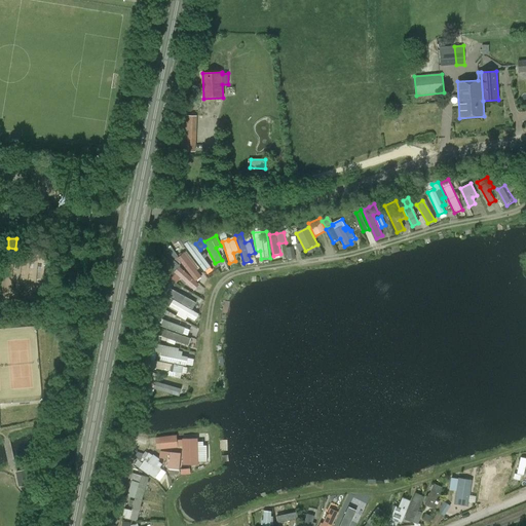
[(212,268),(191,240),(185,245),(205,272),(212,268)]
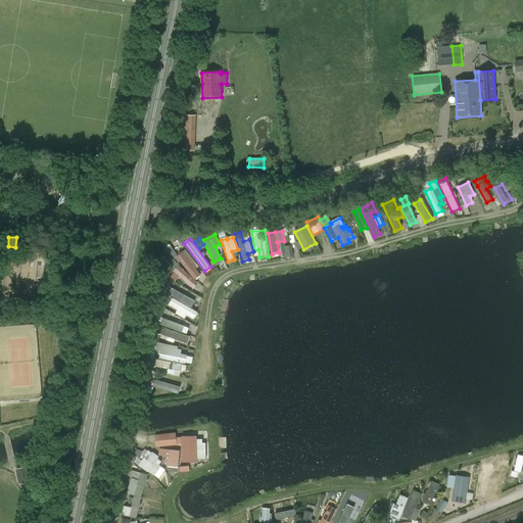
[(195,280),(201,276),(183,252),(178,256),(169,244),(164,247),(173,256),(178,262),(179,264),(181,262),(195,280)]
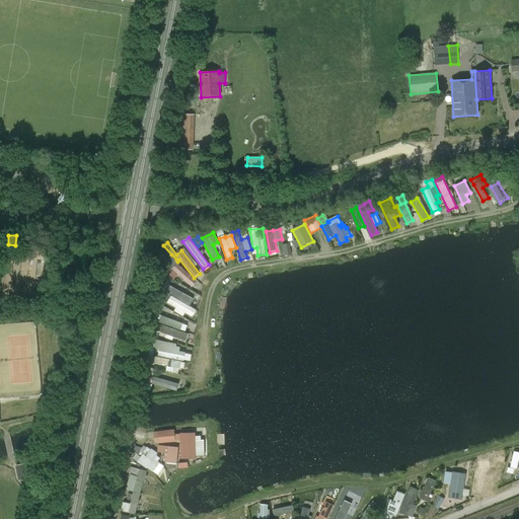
[(290,243),(282,244),(284,255),(292,254),(290,243)]
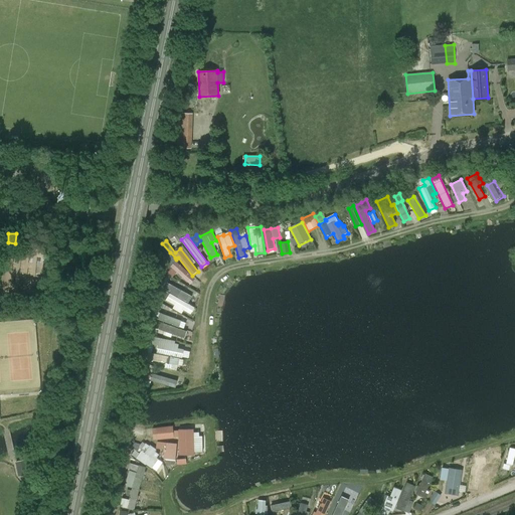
[(171,268),(191,286),(196,280),(177,263),(177,262),(168,253),(163,259),(172,267),(171,268)]
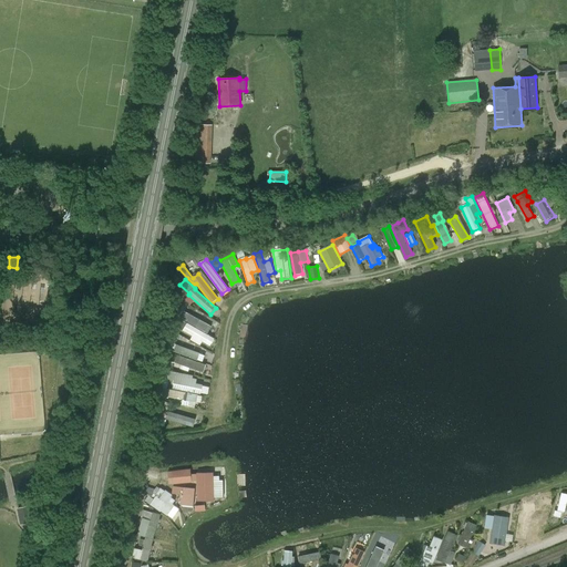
[(216,325),(218,319),(191,307),(188,311),(216,325)]
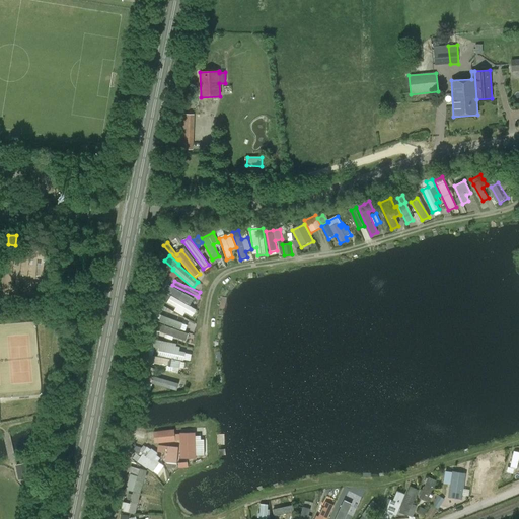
[(194,299),(173,287),(170,292),(191,304),(194,299)]
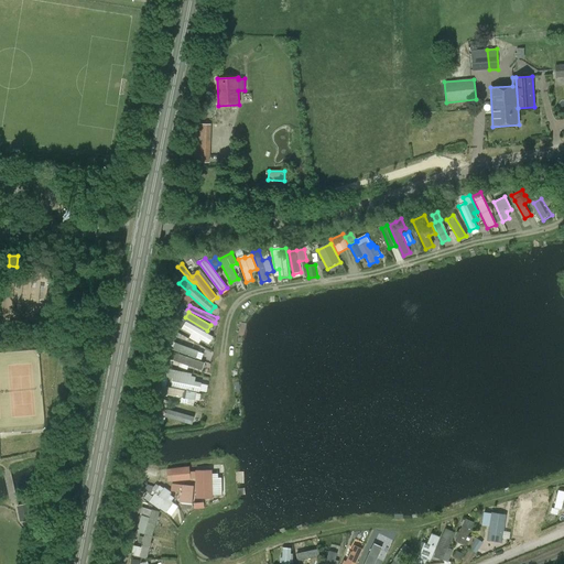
[(214,337),(186,322),(182,329),(192,335),(190,338),(199,345),(202,340),(209,345),(214,337)]
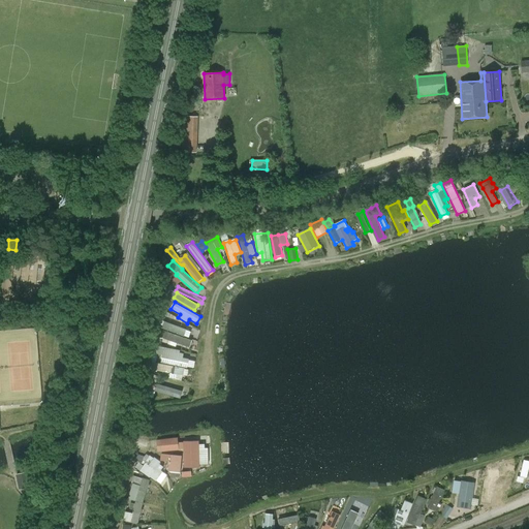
[(187,329),(157,318),(154,325),(185,336),(187,329)]
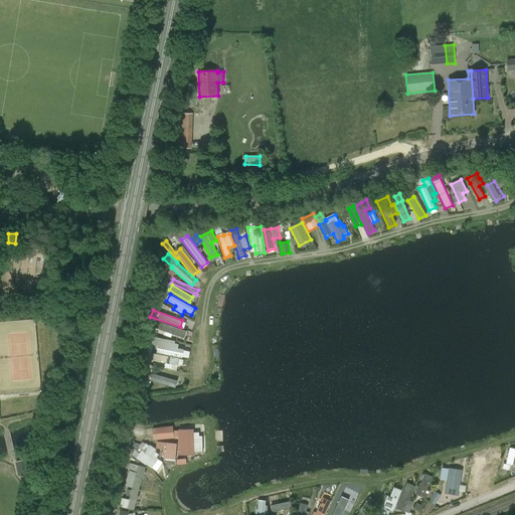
[(151,327),(185,339),(187,332),(162,323),(154,320),(151,327)]
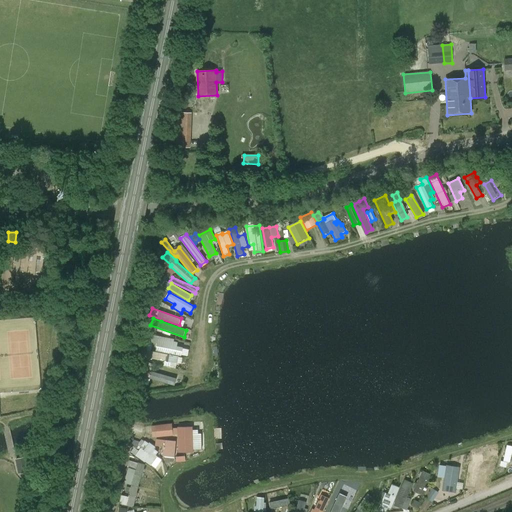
[(156,352),(182,357),(183,349),(177,348),(178,343),(174,342),(175,340),(153,336),(153,335),(146,334),(145,341),(152,343),(151,343),(157,345),(156,352)]
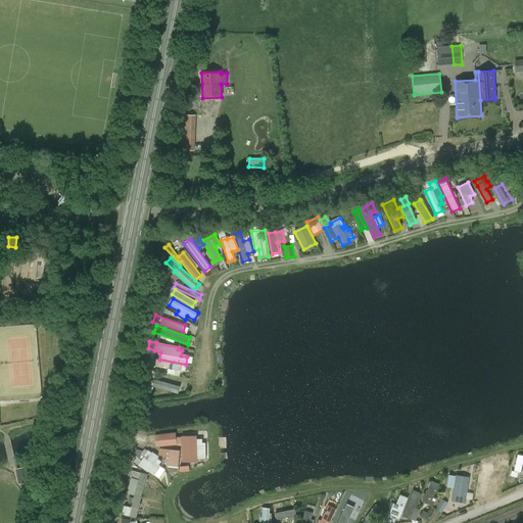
[(182,372),(183,365),(146,358),(144,366),(155,368),(155,367),(182,372)]
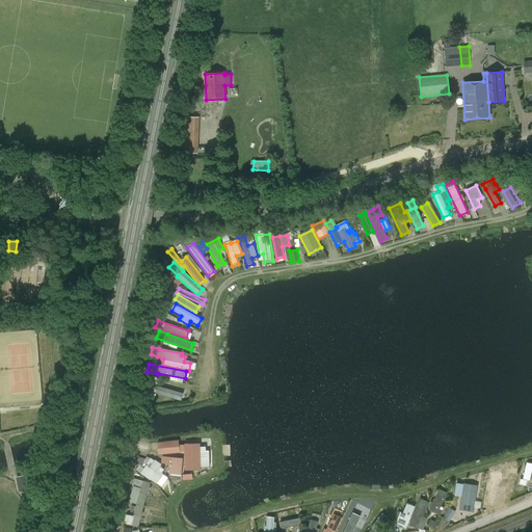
[(151,393),(182,401),(184,394),(157,386),(159,379),(149,376),(143,396),(150,397),(151,393)]
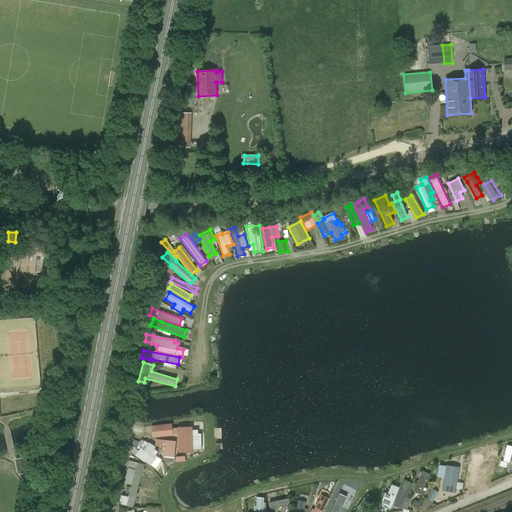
[(178,452),(193,452),(193,427),(178,427),(178,452)]
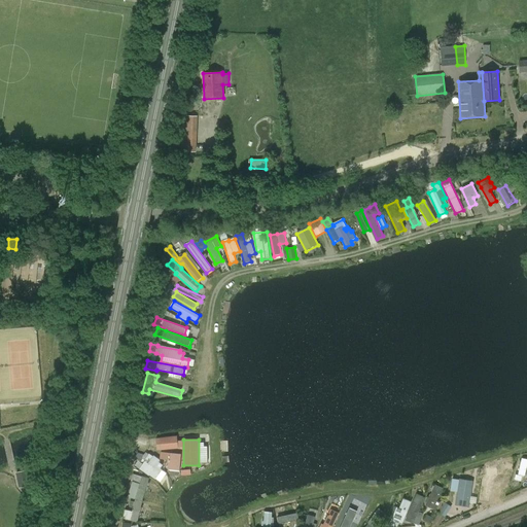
[(149,477),(161,461),(154,456),(148,464),(145,462),(140,469),(149,477)]
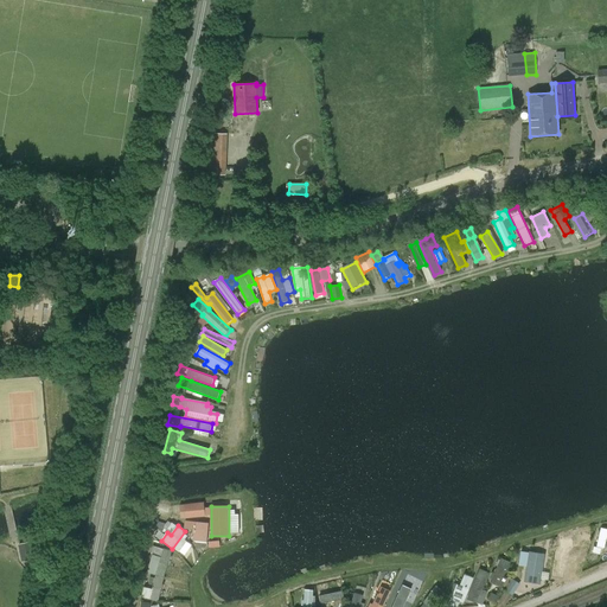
[(605,549),(606,536),(606,529),(601,528),(596,547),(594,547),(592,553),(600,554),(601,548),(605,549)]
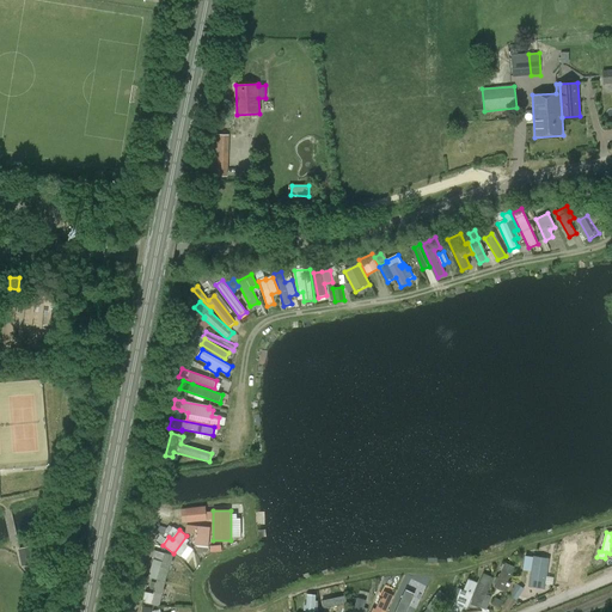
[(591,570),(597,544),(589,543),(588,552),(581,550),(577,567),(591,570)]
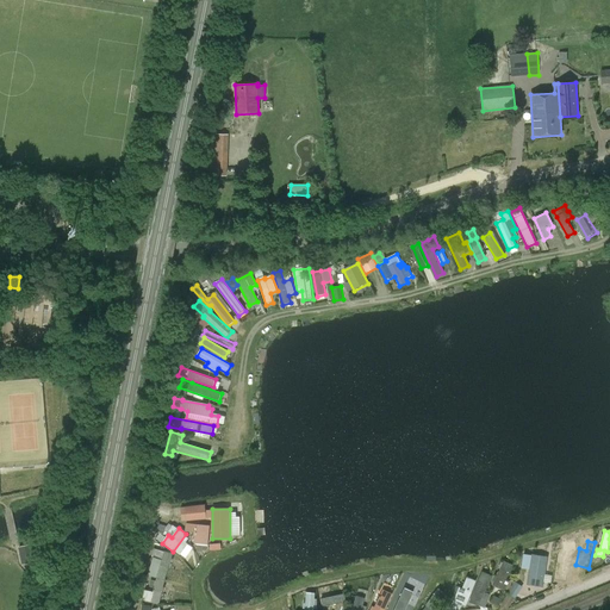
[(33,553),(45,551),(44,542),(32,545),(33,553)]
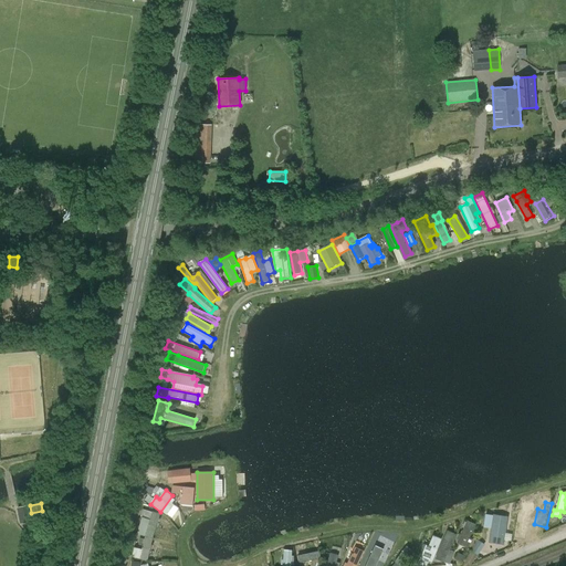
[(31,513),(30,505),(18,507),(21,523),(28,522),(29,526),(40,524),(43,513),(42,511),(31,513)]
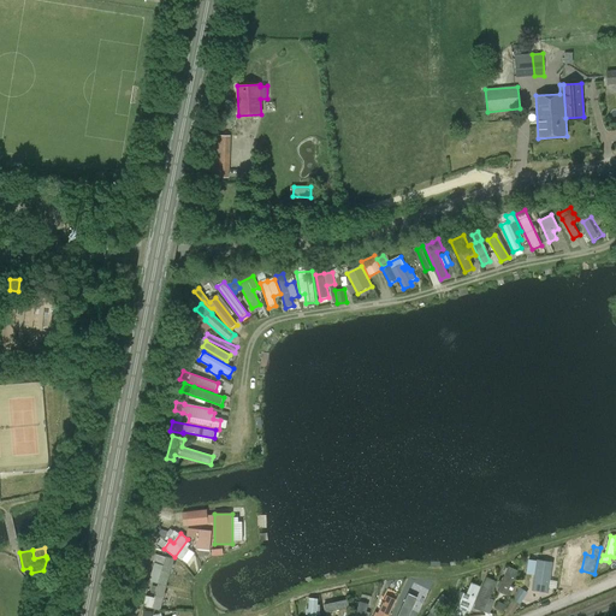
[(167,587),(175,561),(166,558),(164,567),(155,564),(149,582),(167,587)]
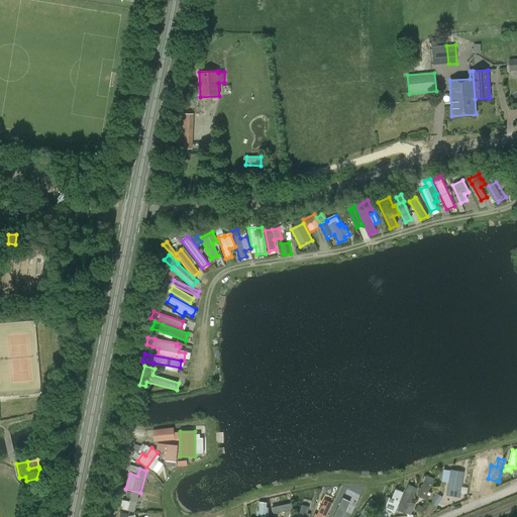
[(460,498),(463,473),(450,471),(446,496),(460,498)]
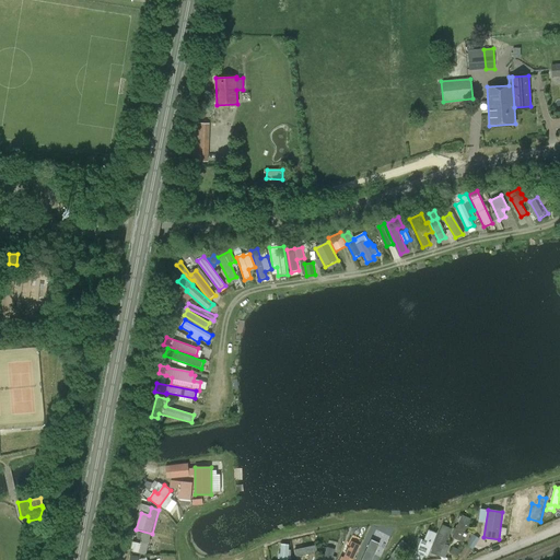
[(464,540),(473,516),(463,513),(455,538),(464,540)]
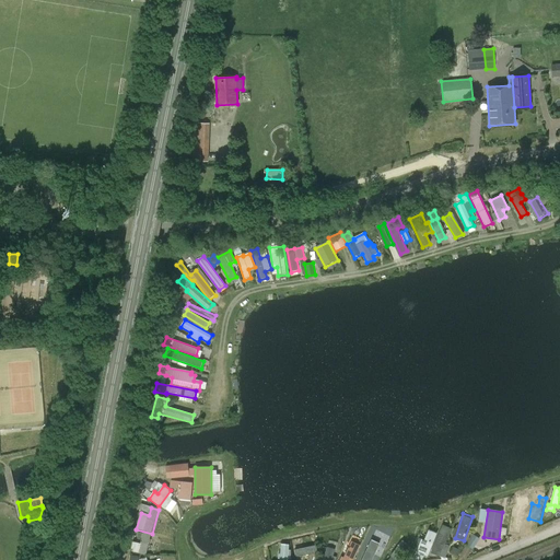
[(452,529),(442,525),(430,553),(444,559),(450,547),(445,545),(452,529)]
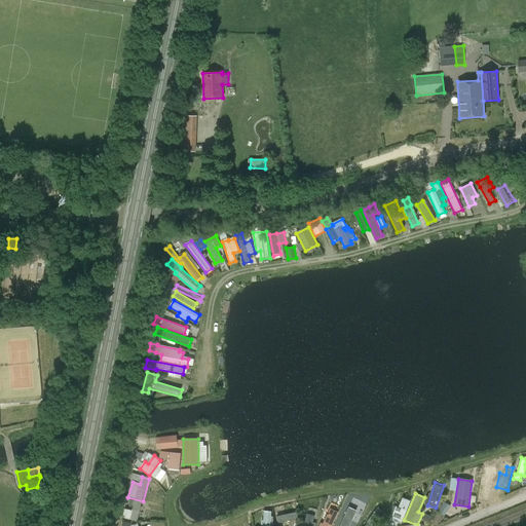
[(140,515),(143,503),(135,501),(133,514),(124,512),(122,521),(130,523),(132,518),(138,520),(139,515),(140,515)]
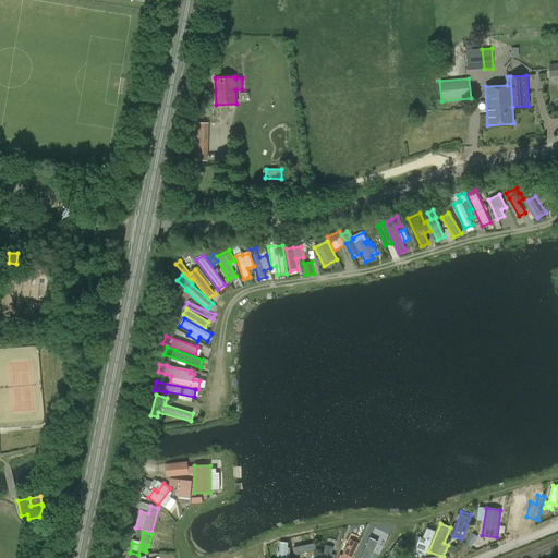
[(304,537),(293,541),(296,555),(302,554),(303,557),(311,557),(310,553),(319,550),(317,542),(305,545),(304,537)]
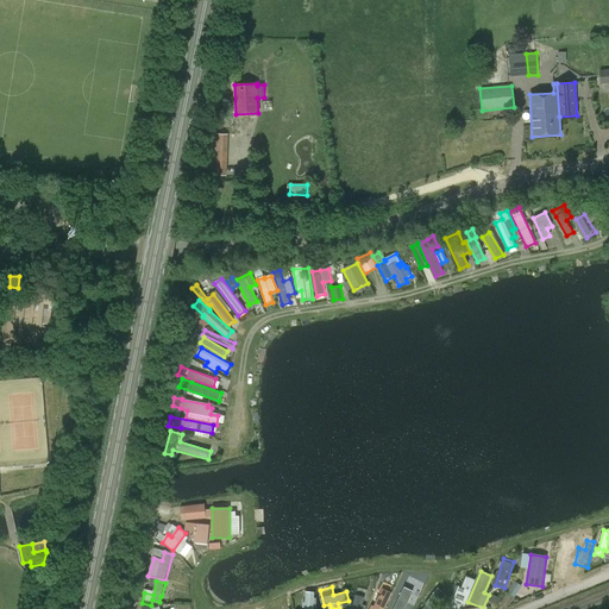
[(384,608),(394,592),(383,588),(372,608),(384,608)]
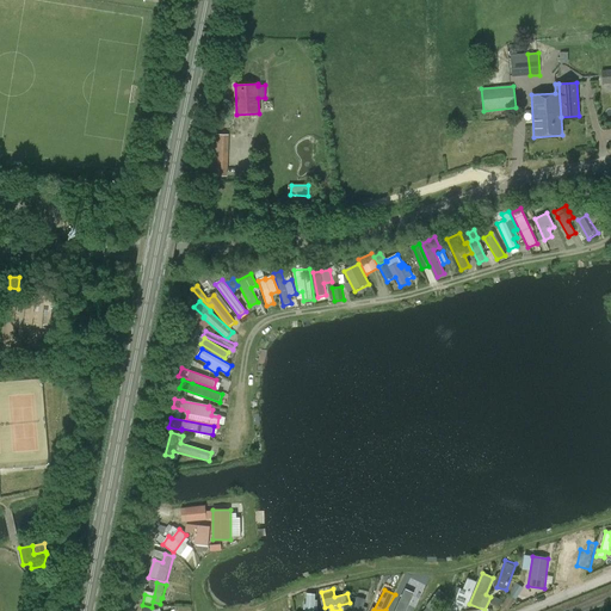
[(424,610),(432,610),(437,606),(439,609),(443,604),(439,602),(444,597),(438,591),(423,610),(424,610)]
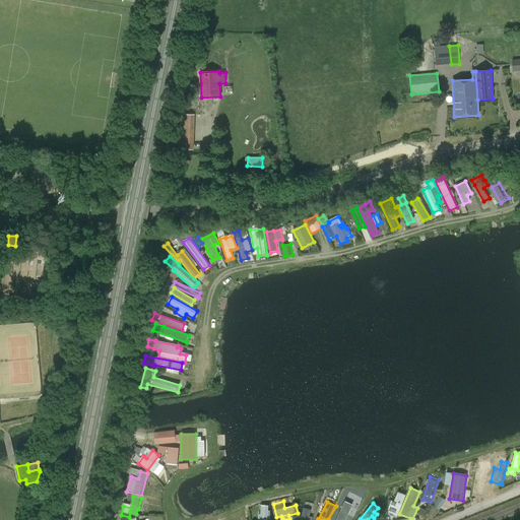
[(269,505),(261,504),(260,519),(271,519),(272,518),(270,518),(271,510),(269,510),(269,505)]
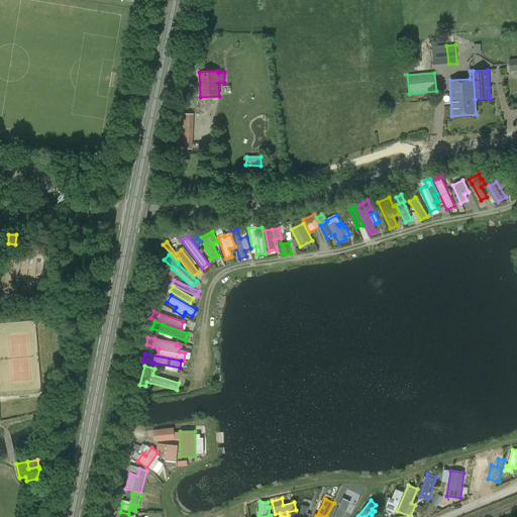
[(309,506),(302,504),(298,516),(309,516),(311,513),(308,512),(309,506)]
